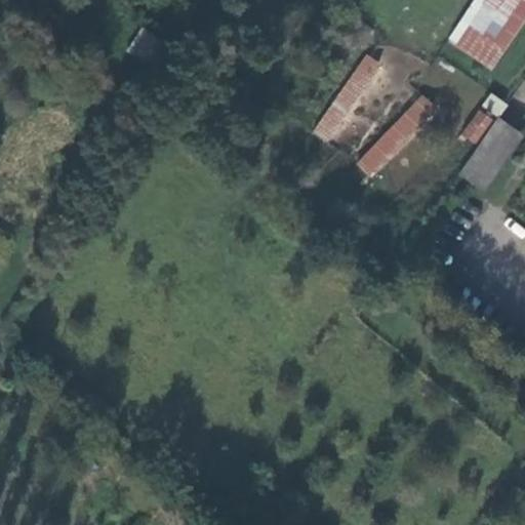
[(524,17),(524,11),(507,0),(480,0),(448,47),(488,73),(524,17)]
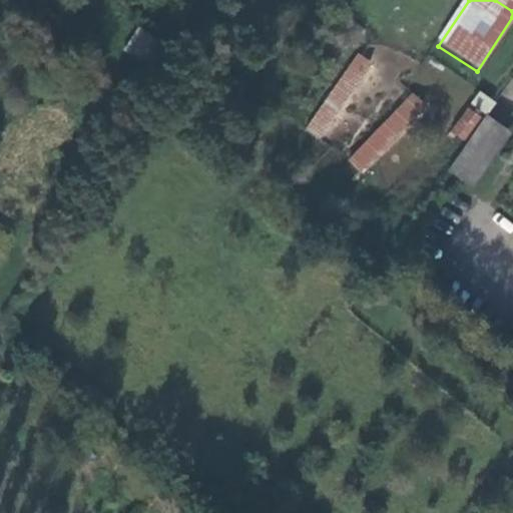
[(149,78),(161,62),(130,39),(118,56),(149,78)]
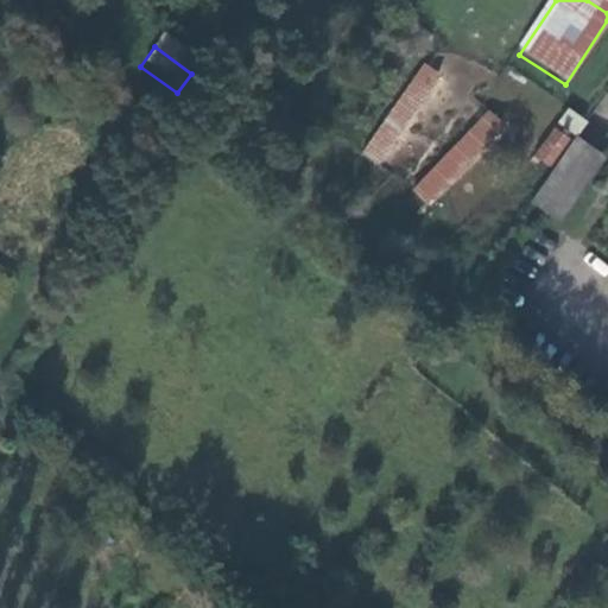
[(374,163),(439,74),(424,63),(359,152),(374,163)]
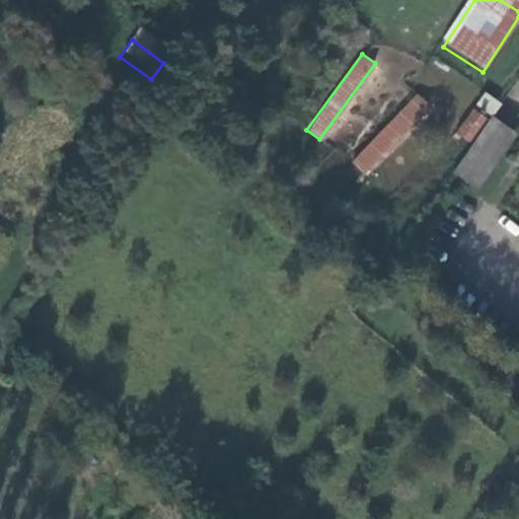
[(493,116),(502,101),(484,91),(475,105),(493,116)]
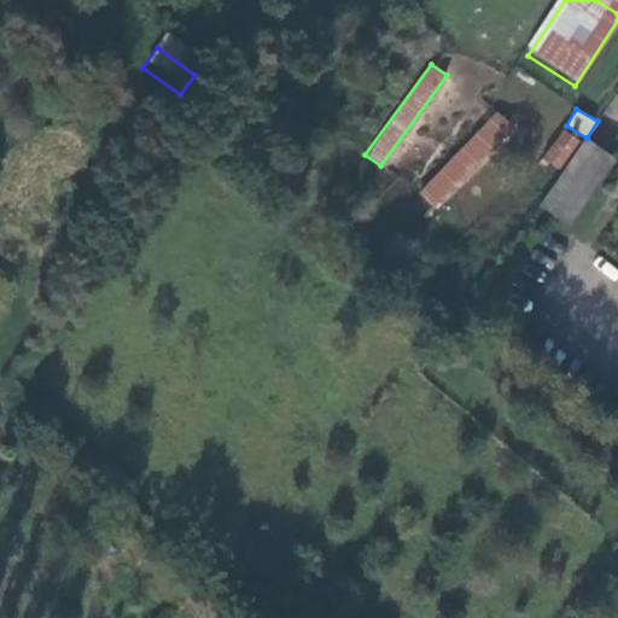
[(490,115),(420,193),(433,205),(505,127),(490,115)]
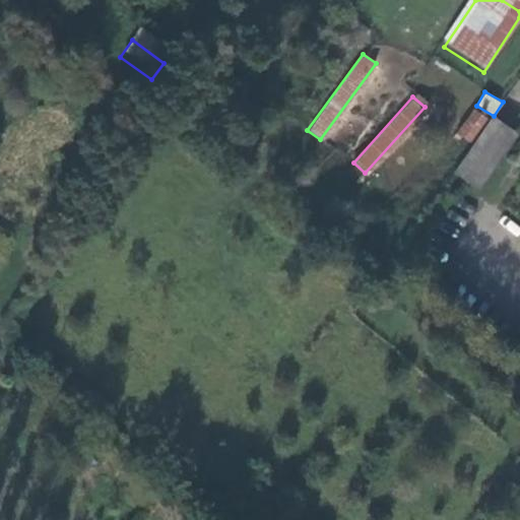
[(468,141),(485,118),(473,110),(456,133),(468,141)]
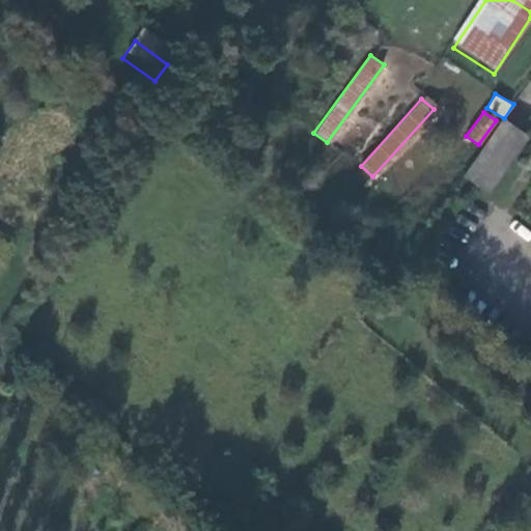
[(504,119),(474,161),(494,175),(524,134),(504,119)]
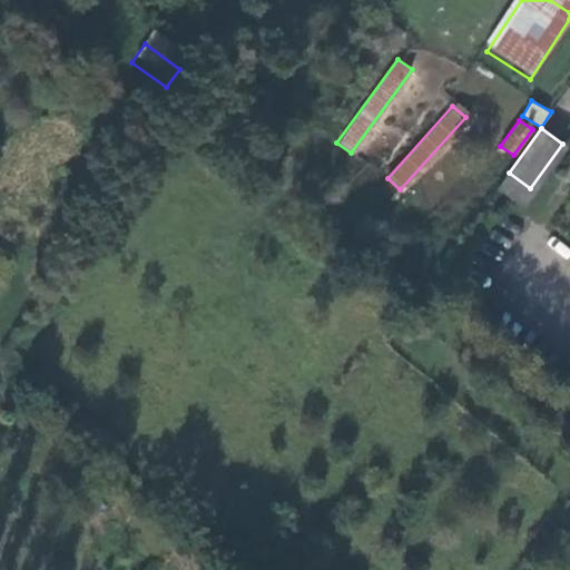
[(530,188),(509,173),(498,188),(520,204),(530,188)]
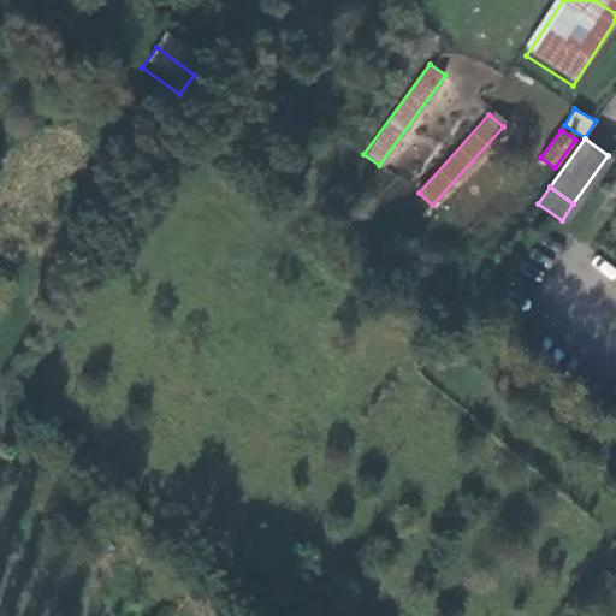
All buildings are outlined.
